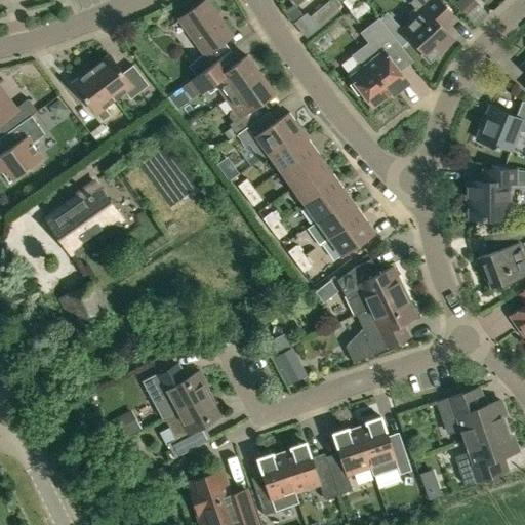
[(340,11),(330,0),(310,17),(319,29),(340,11)]
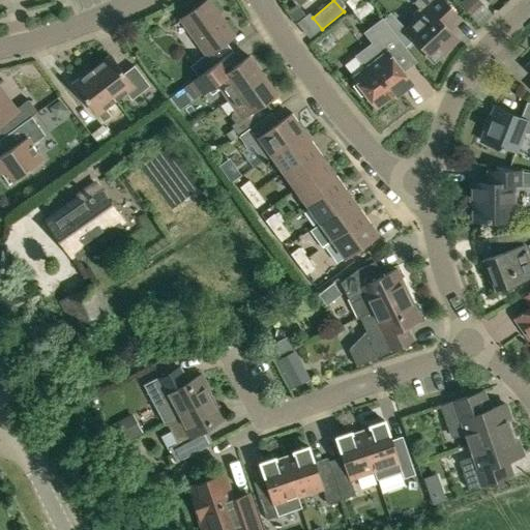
[(361,0),(347,0),(346,1),(353,11),(364,2),(361,0)]
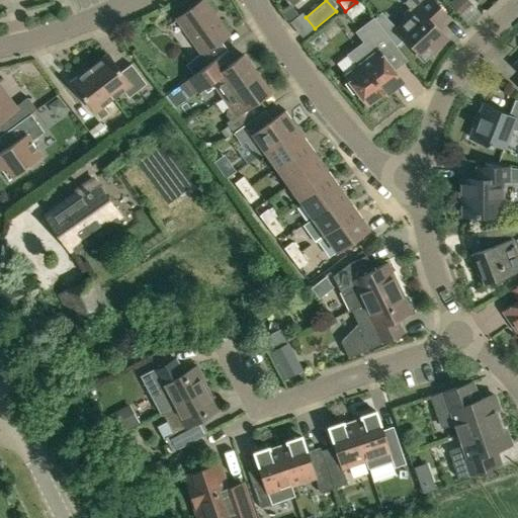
[(396,30),(425,61),(447,39),(432,23),(443,12),(432,0),(408,0),(405,3),(409,9),(403,15),(403,19),(405,22),(396,30)]
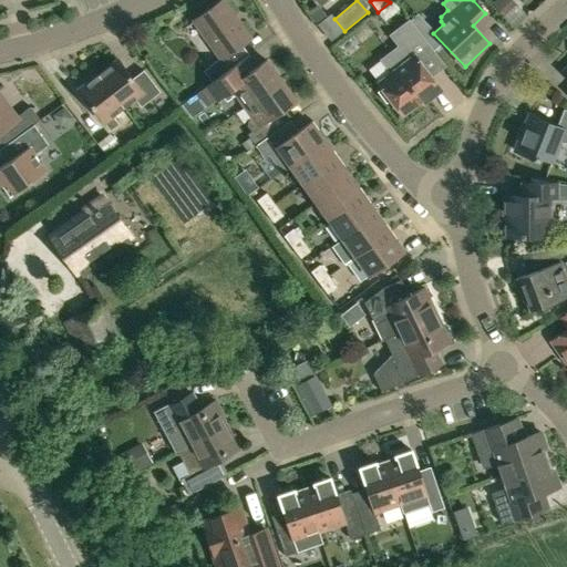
[(517,0),(504,0),(517,17),(526,9),(517,0)]
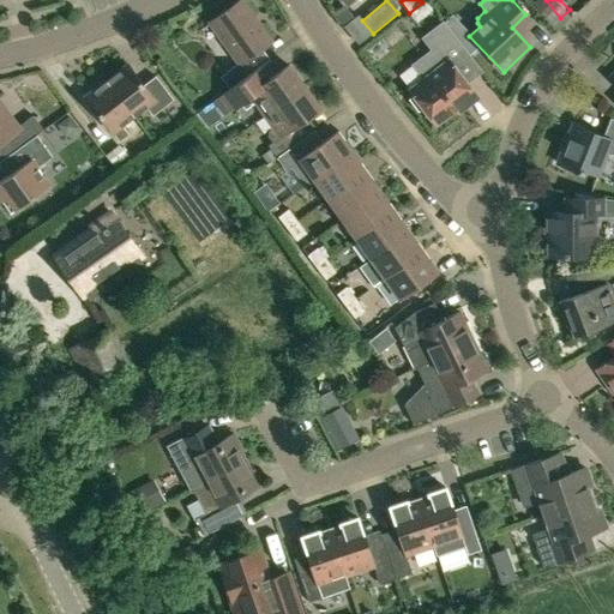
[(241,1),(210,24),(238,62),(239,64),(228,73),(236,85),(253,73),(264,65),(256,53),(257,53),(271,42),(241,1)]
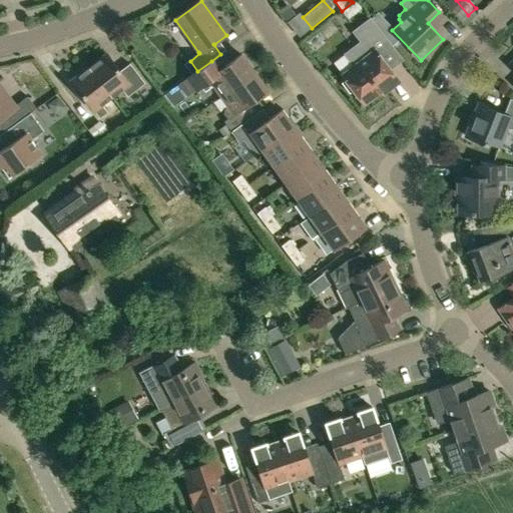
[(353,2),(342,11),(347,18),(358,9),(353,2)]
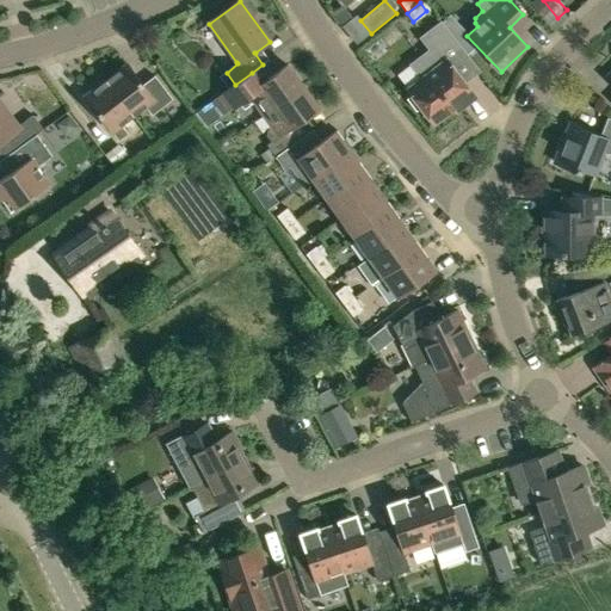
[(457,112),(475,98),(452,69),(467,57),(444,26),(424,43),(430,50),(411,66),(421,80),(407,91),(433,125),(454,109),(457,112)]
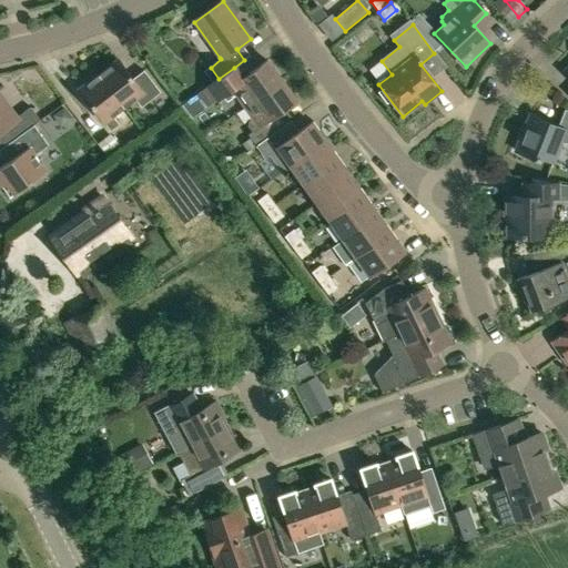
[(211,84),(206,88),(214,99),(219,95),(222,93),(225,98),(233,91),(245,108),(281,81),(266,61),(253,71),(245,59),(244,60),(234,68),(219,79),(213,83),(211,84)]
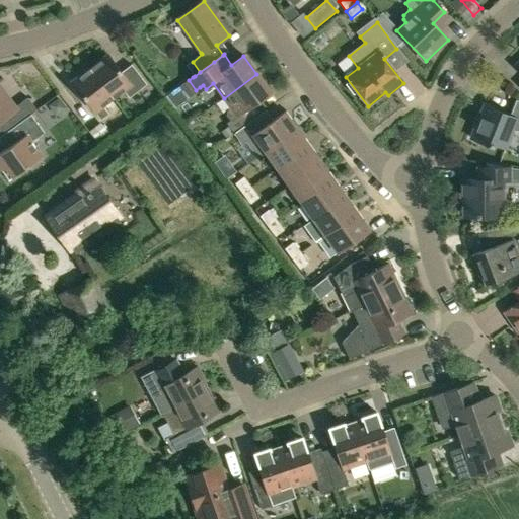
[(108,56),(90,69),(113,98),(124,90),(129,97),(146,85),(133,67),(123,74),(108,56)]
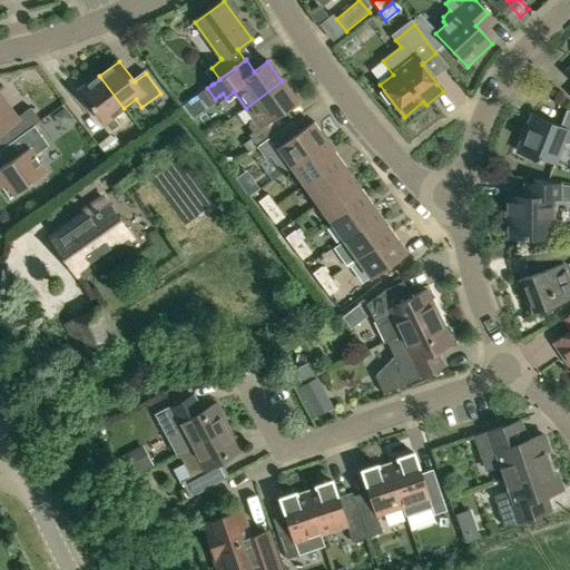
[(112,117),(124,108),(99,76),(79,90),(110,131),(118,125),(112,117)]
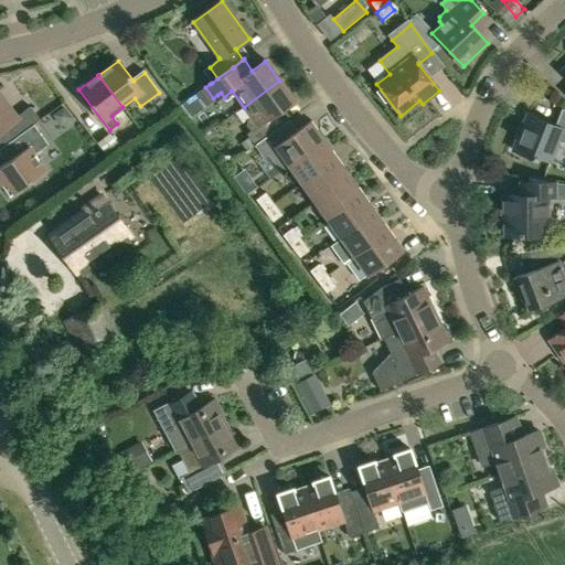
[(279,81),(244,107),(251,116),(245,119),(245,124),(248,129),(245,132),(255,146),(277,129),(269,119),(295,102),(279,81)]
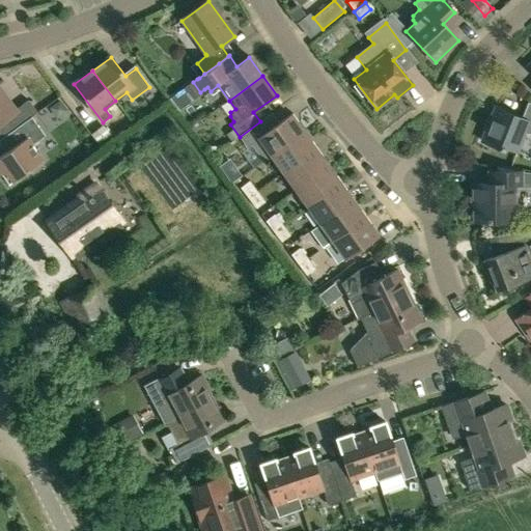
[(0,140),(31,117),(32,118),(37,114),(28,101),(17,109),(1,87),(0,86),(0,140)]
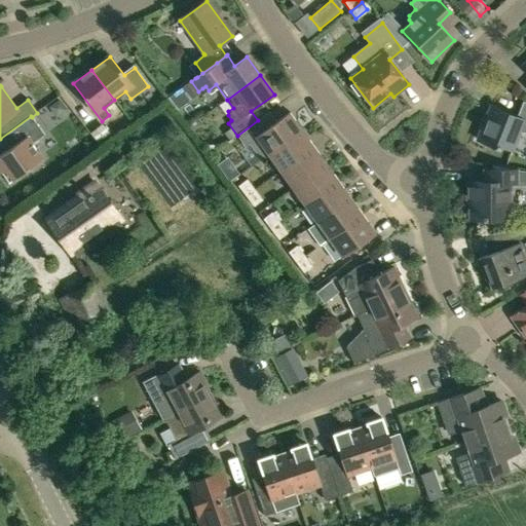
[(177,91),(170,97),(177,107),(184,102),(177,91)]
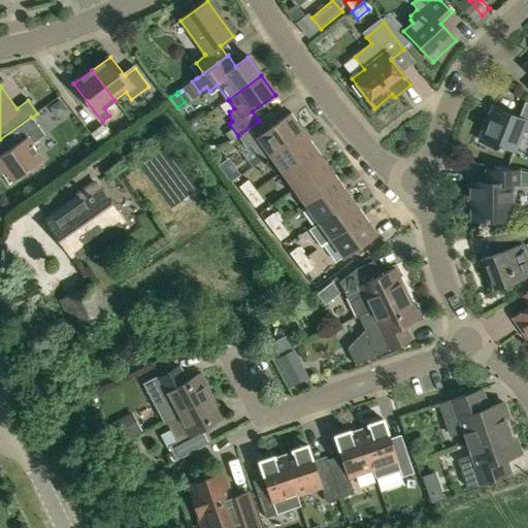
[(522,132),(527,132),(527,103),(525,102),(519,118),(493,107),(480,141),(500,150),(501,146),(515,152),(522,132)]
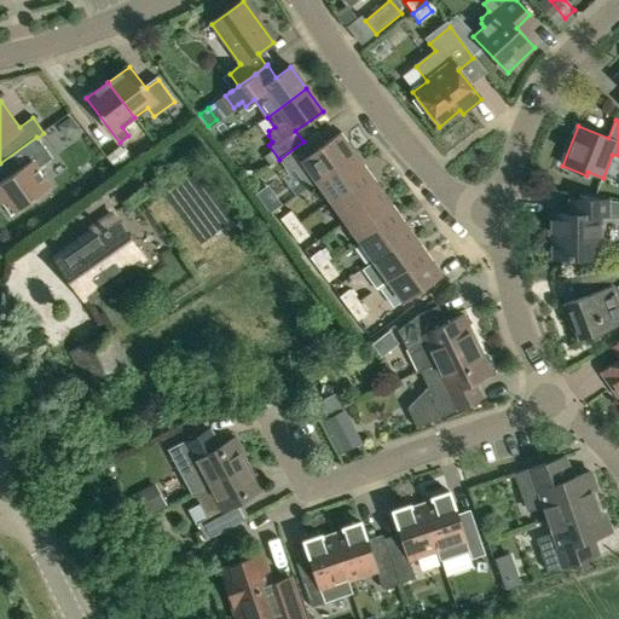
[(304,142),(279,160),(287,171),(291,167),(305,186),(314,179),(317,181),(354,155),(340,134),(317,151),(308,139),(304,142)]
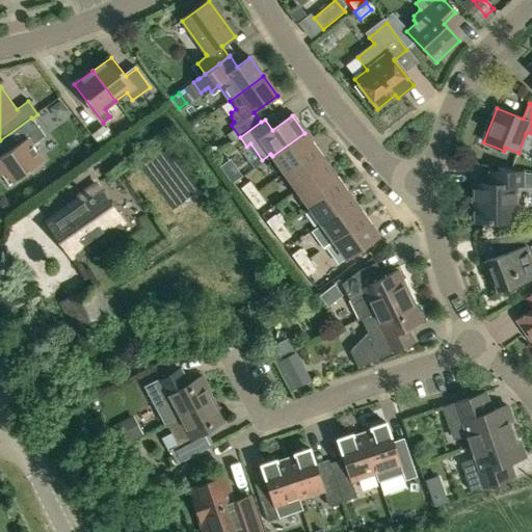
[(46,137),(32,118),(31,117),(0,140),(0,144),(6,154),(0,157),(0,174),(9,186),(44,161),(33,147),(46,137)]
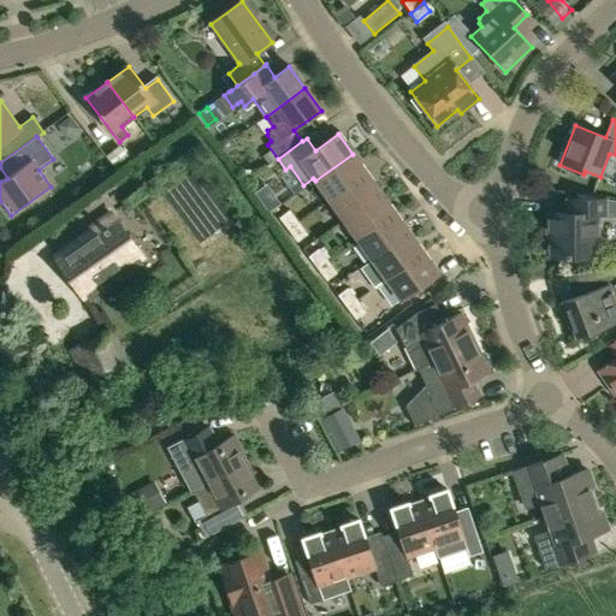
[(353,154),(315,181),(330,201),(367,175),(353,154)]
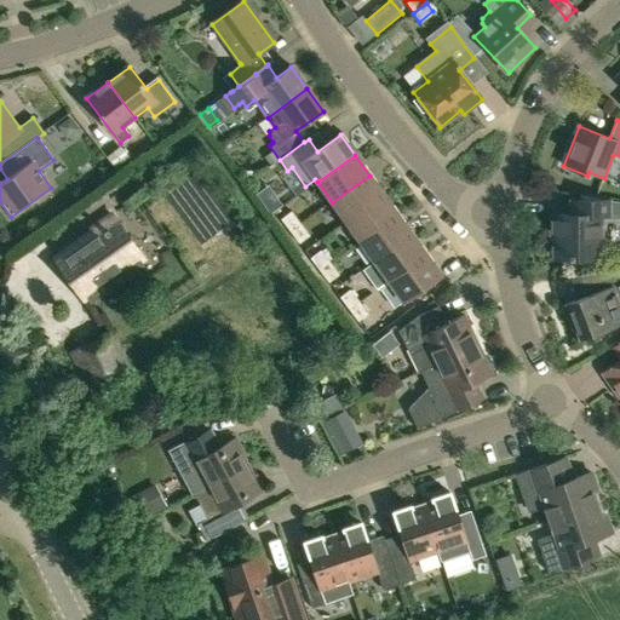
[(369,176),(332,202),(346,222),(383,195),(369,176)]
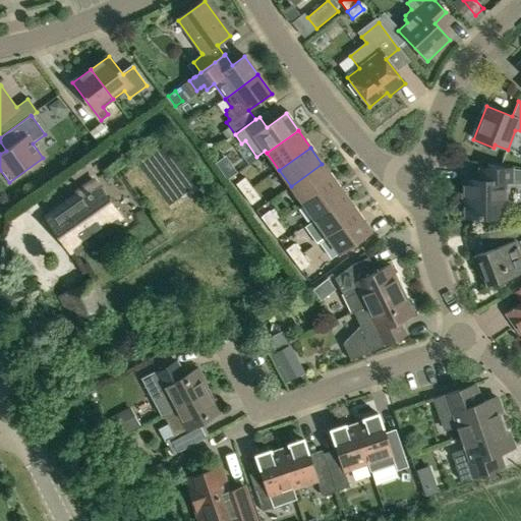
[(322,164),(291,186),(302,204),(334,181),(322,164)]
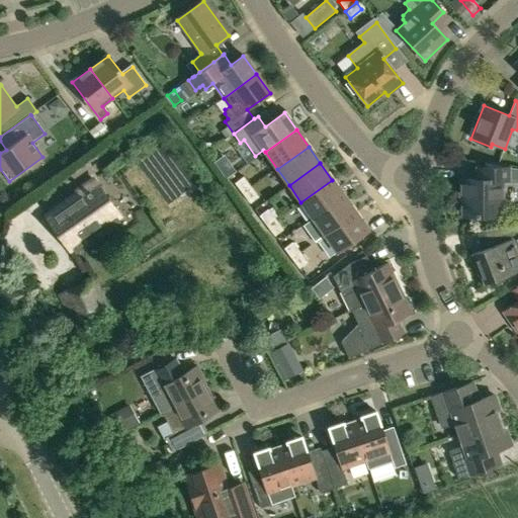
[(461,180),(460,198),(463,198),(463,217),(480,217),(484,221),(490,223),(495,221),(499,217),(500,217),(500,203),(502,202),(502,181),(509,181),(509,168),(486,168),(473,168),(473,180),(461,180)]
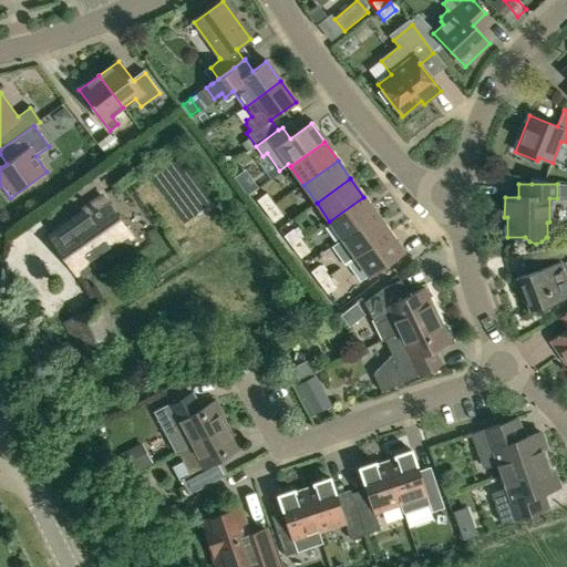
[(265,212),(276,205),(266,193),(256,200),(265,212)]
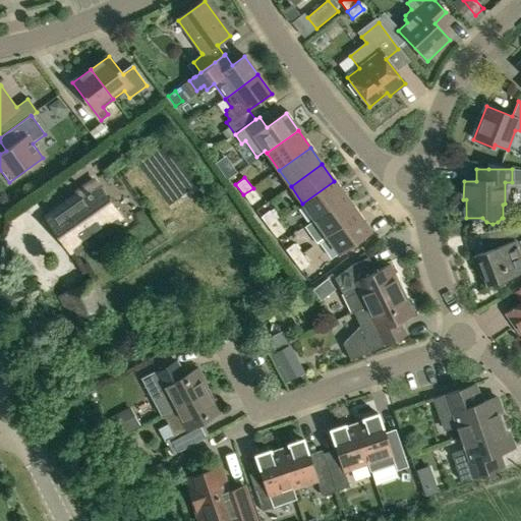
[(64,204),(47,216),(66,244),(95,225),(96,227),(98,226),(104,234),(120,223),(117,220),(120,218),(94,181),(75,193),(80,200),(68,210),(64,204)]
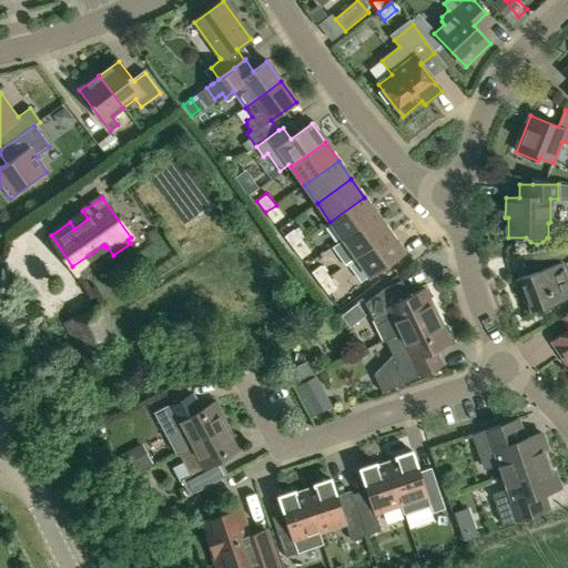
[(364,198),(330,222),(343,240),(377,215),(364,198)]
